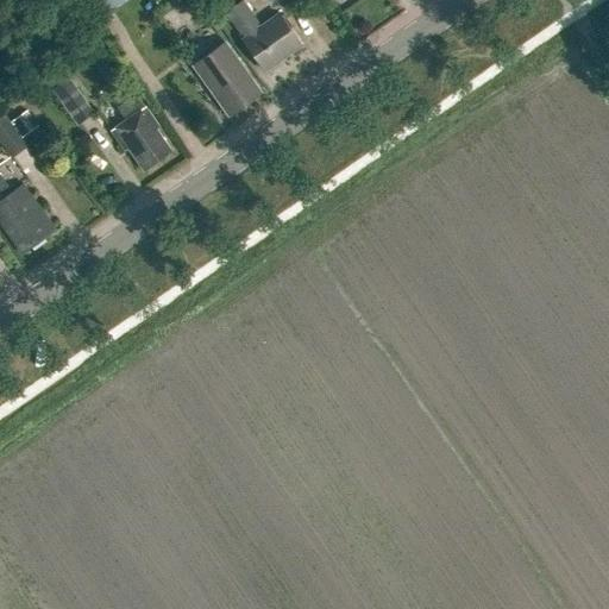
[(87,0),(99,18),(125,0),(87,0)]
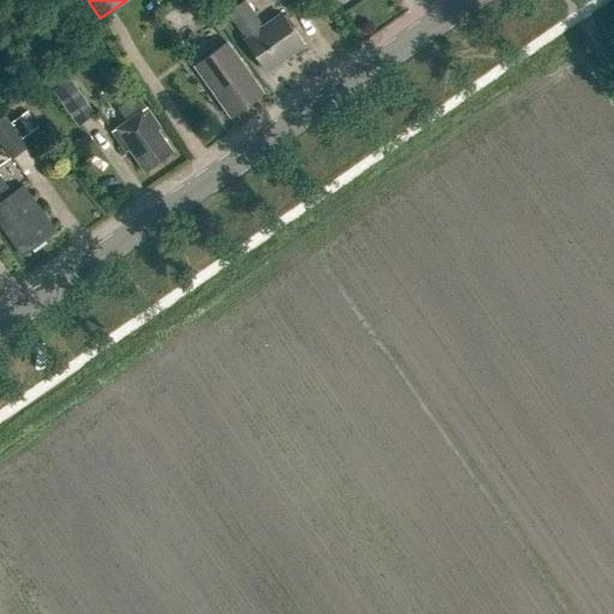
[(228,13),(246,40),(244,41),(266,72),(302,47),(281,14),(262,28),(244,1),(228,13)]
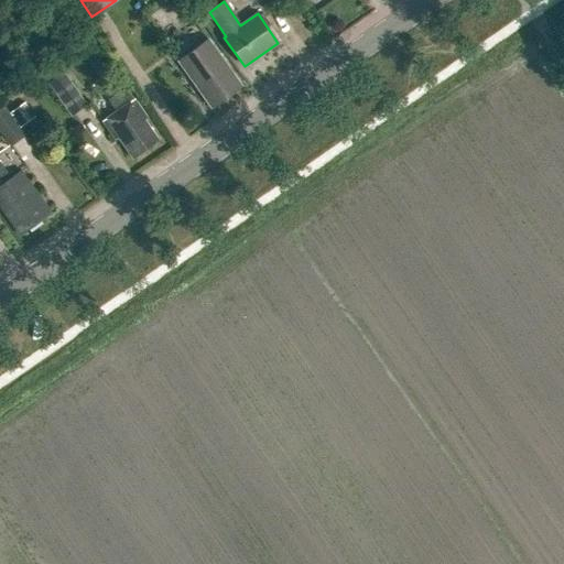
[(179,60),(212,107),(241,87),(207,40),(179,60)]
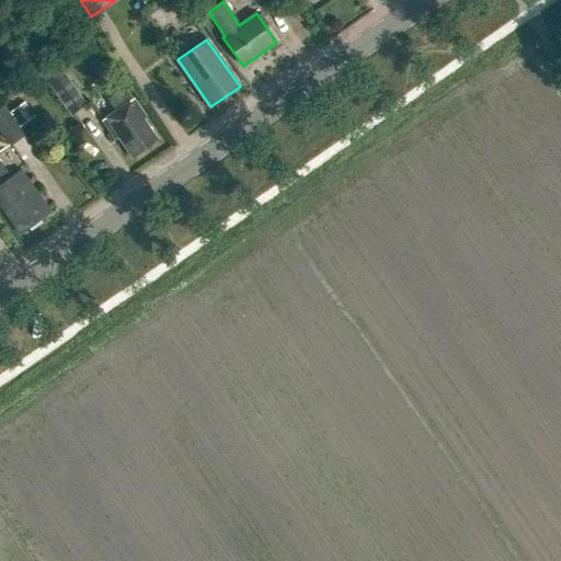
[(49,83),(71,115),(88,103),(66,72),(49,83)]
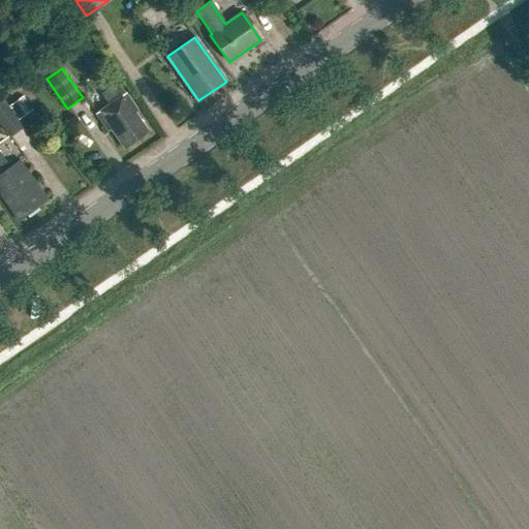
[(111,128),(124,148),(148,131),(134,113),(137,111),(125,93),(125,94),(117,83),(101,94),(109,104),(96,114),(109,130),(111,128)]
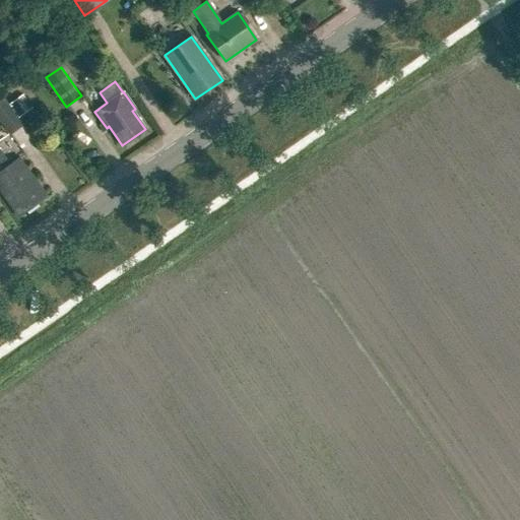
[(0,98),(0,123),(7,134),(21,124),(16,117),(31,106),(21,92),(7,103),(2,96),(0,98)]
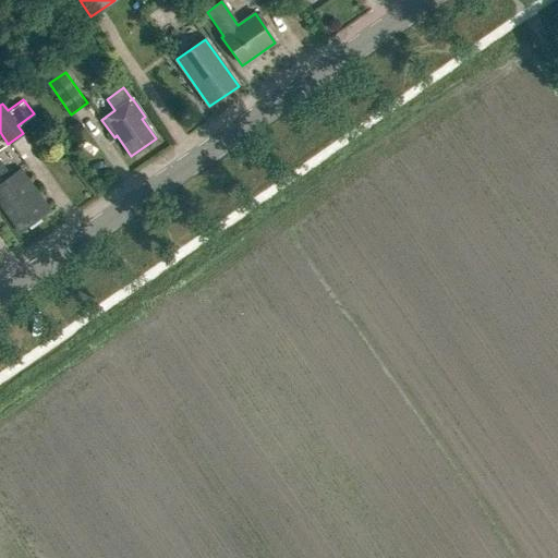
[(0,205),(20,232),(43,216),(37,210),(46,204),(21,169),(11,177),(0,161),(0,205)]
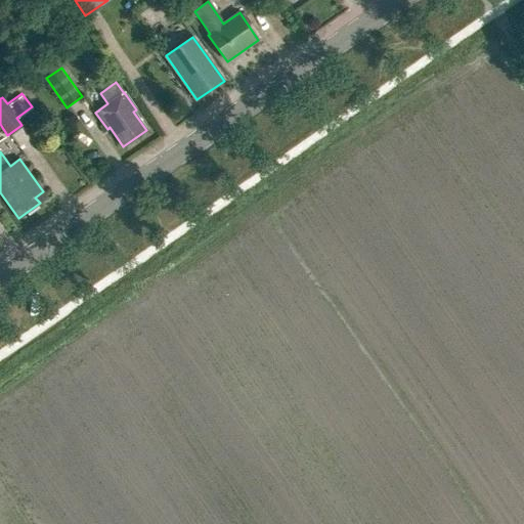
All buildings are outlined.
